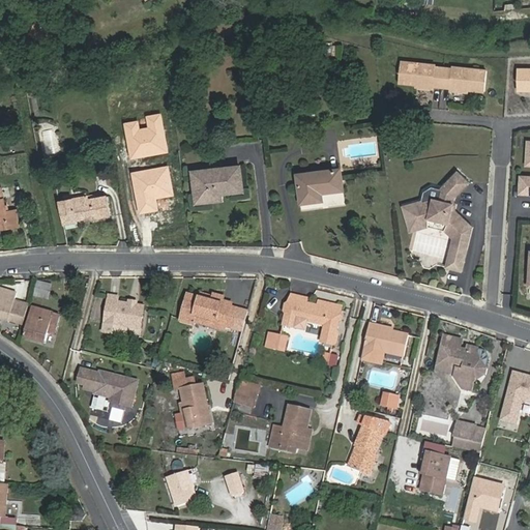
[(39,37),(50,42),(58,27),(48,22),(39,37)]
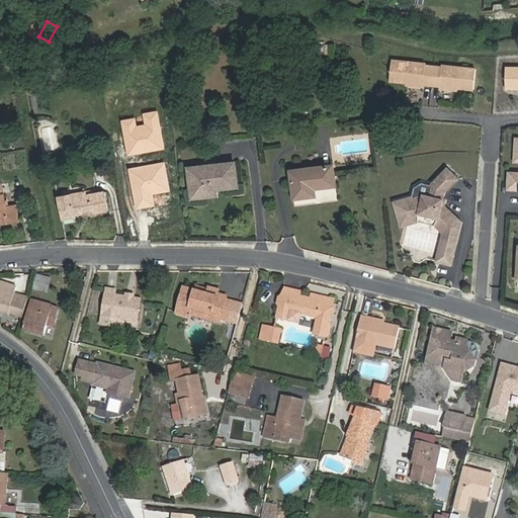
[(67,32),(57,26),(49,41),(59,48),(67,32)]
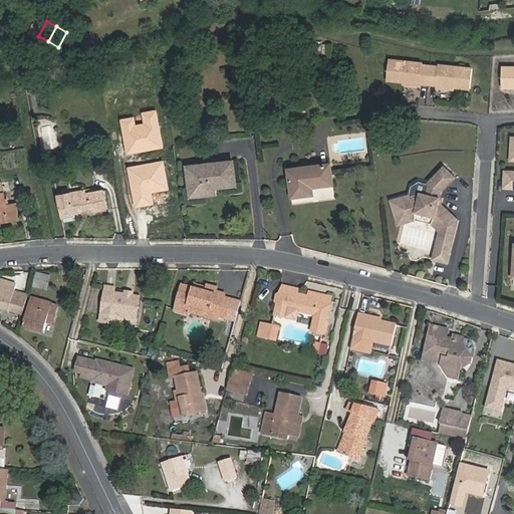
[(432,82),(433,66),(425,65),(425,64),(391,61),(389,82),(406,84),(424,85),(424,82),(432,82)]
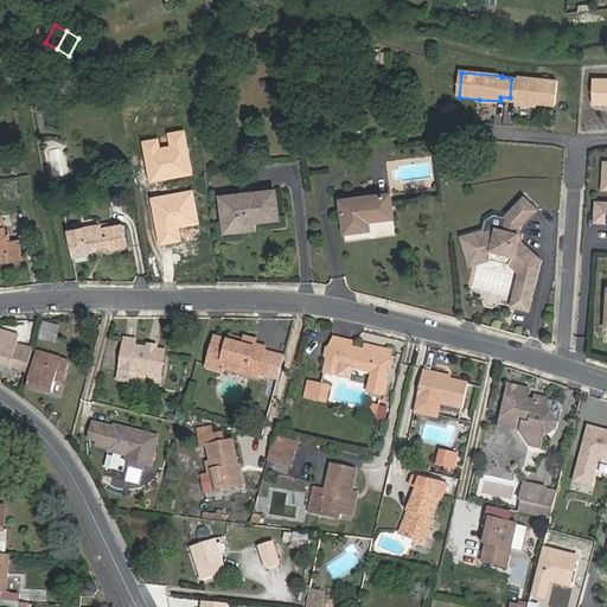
[(522,80),(511,78),(510,97),(519,98),(518,103),(541,104),(558,106),(560,81),(522,77),(522,80)]
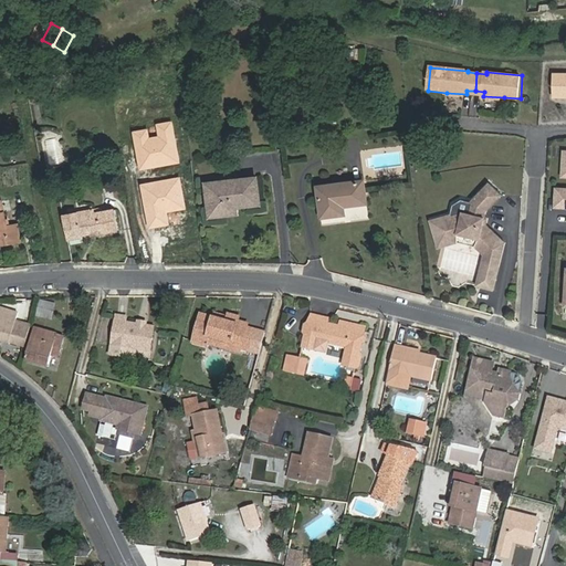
[(565,74),(554,74),(554,97),(565,96),(565,74)]
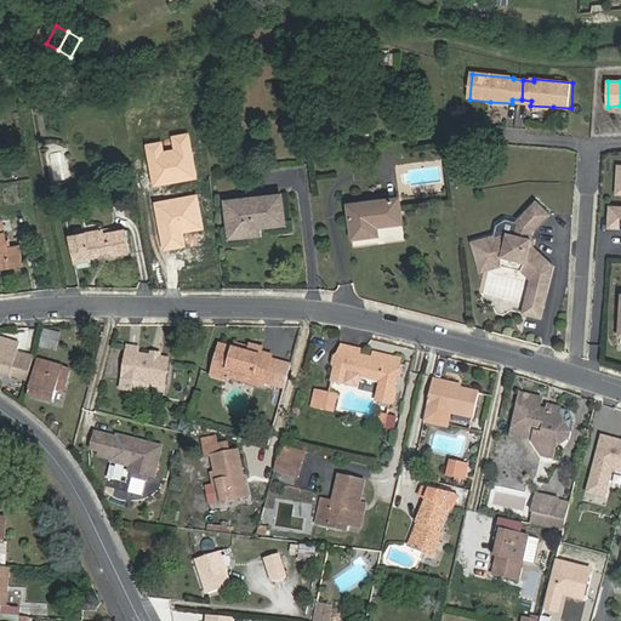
[(57,98),(45,100),(46,108),(58,107),(57,98)]
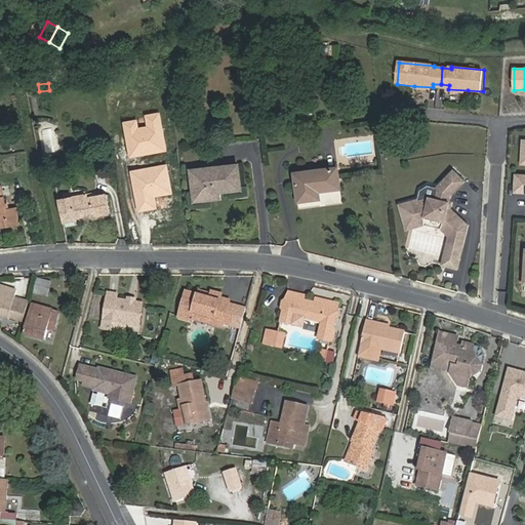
[(150,125),(138,127),(136,118),(125,120),(126,128),(130,154),(167,148),(163,123),(161,112),(148,114),(150,125)]
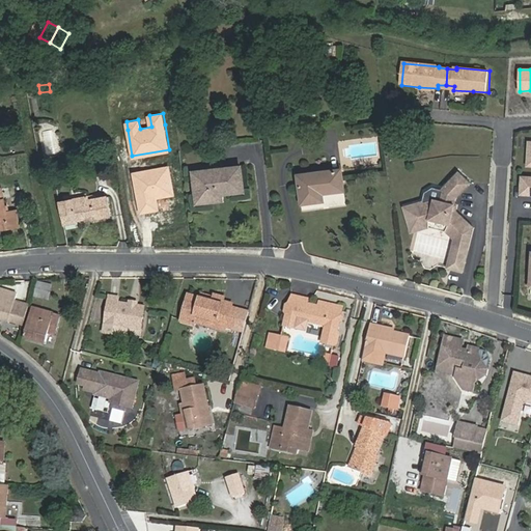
[(530,140),(528,141),(527,164),(530,164),(530,176),(521,176),(520,193),(530,193),(530,140)]
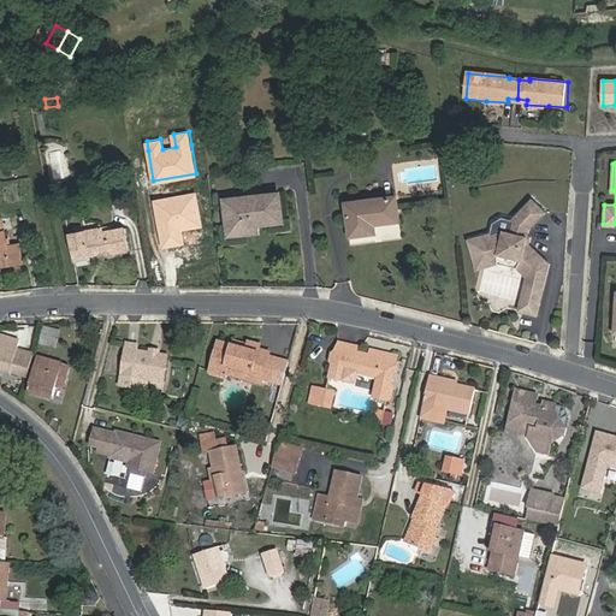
[(182,235),(181,229),(201,225),(195,191),(155,199),(160,232),(161,238),(163,246),(173,244),(172,236),(182,235)]
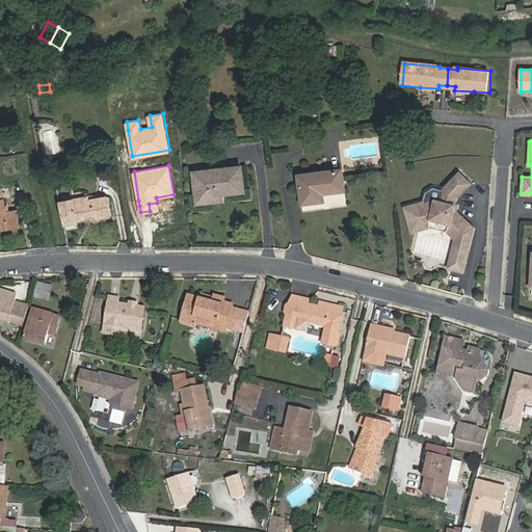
[(212,194),(212,201),(222,200),(222,192),(245,189),(242,167),(219,170),(220,173),(195,176),(197,195),(212,194)]
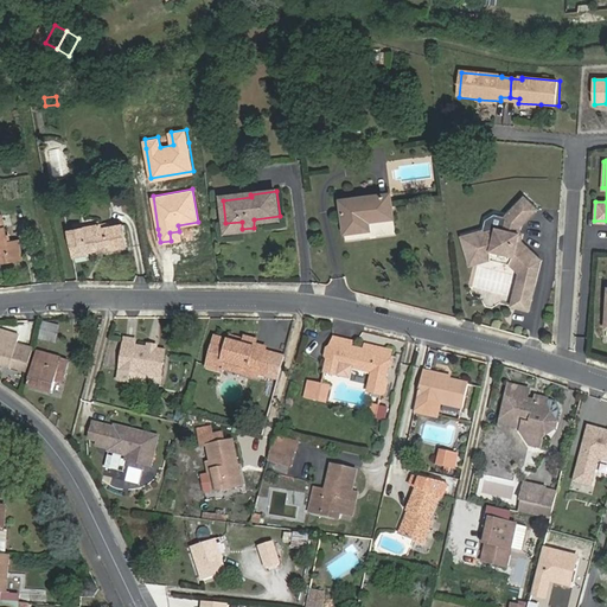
[(390,193),(339,199),(344,234),(369,230),(368,222),(393,218),(390,193)]
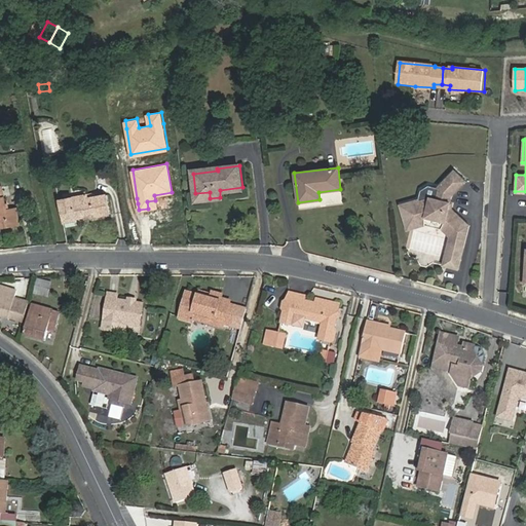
[(409,201),(414,220),(424,217),(445,222),(452,229),(453,230),(445,266),(458,269),(460,259),(459,259),(461,247),(463,248),(467,225),(466,223),(464,225),(460,221),(448,210),(449,201),(451,194),(464,180),(453,168),(437,187),(431,197),(427,196),(425,195),(409,201)]
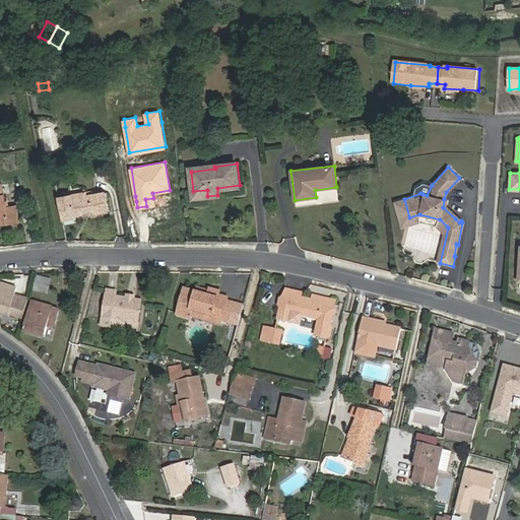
[(6,207),(2,184),(0,184),(0,223),(18,221),(16,206),(6,207)]
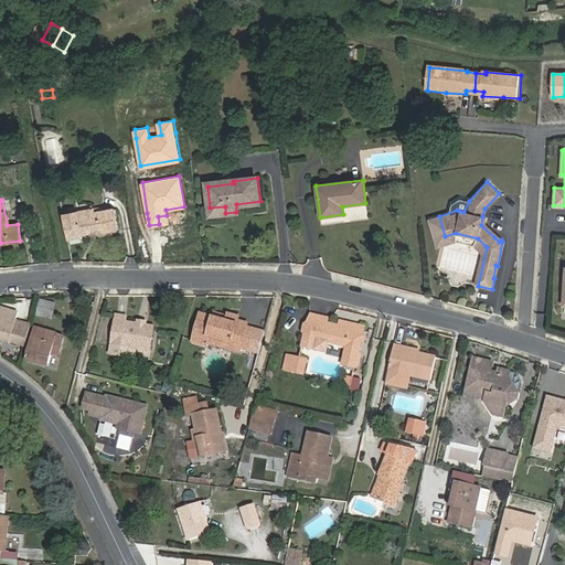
[(94,209),(63,214),(67,238),(81,236),(81,234),(92,232),(92,234),(118,230),(114,209),(94,213),(94,209)]
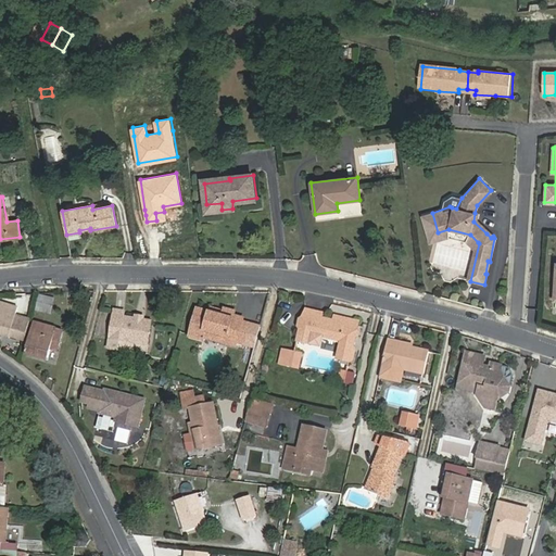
[(478,213),(475,213),(474,222),(487,234),(491,238),(493,236),(477,219),(478,213)]
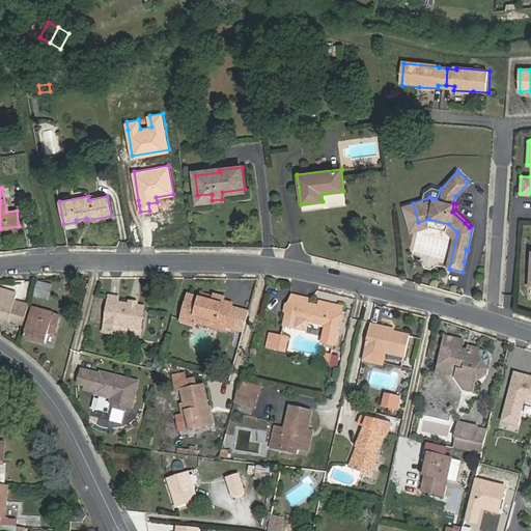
[(428,219),(418,222),(420,229),(428,227),(445,231),(453,239),(447,268),(449,269),(457,232),(456,231),(449,224),(428,219)]
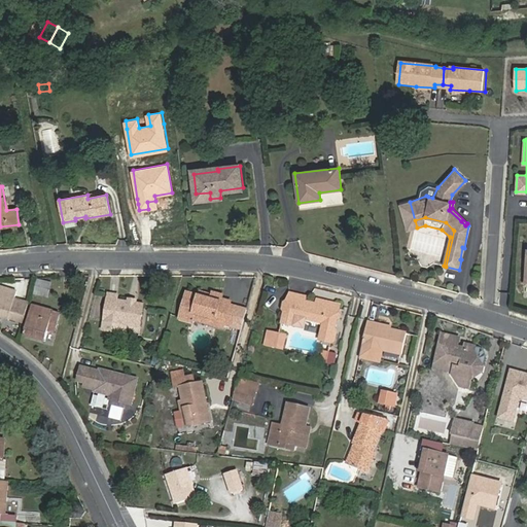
[(51,283),(36,280),(33,293),(47,297),(51,283)]
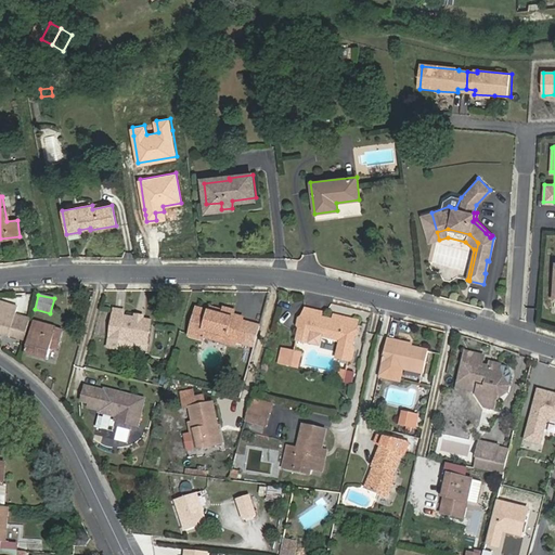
[(13,319),(17,306),(0,300),(0,334),(8,336),(10,331),(17,333),(21,322),(13,319)]
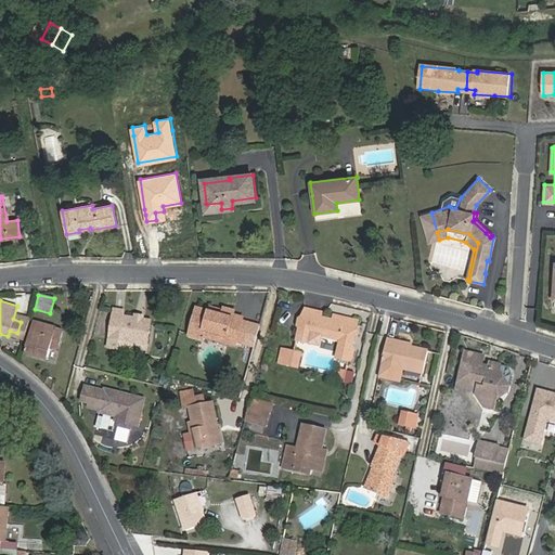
[(222,313),(210,310),(196,307),(189,335),(203,339),(204,336),(235,345),(236,341),(243,344),(249,321),(243,320),(244,317),(233,313),(234,310),(224,307),(223,309),(222,313)]
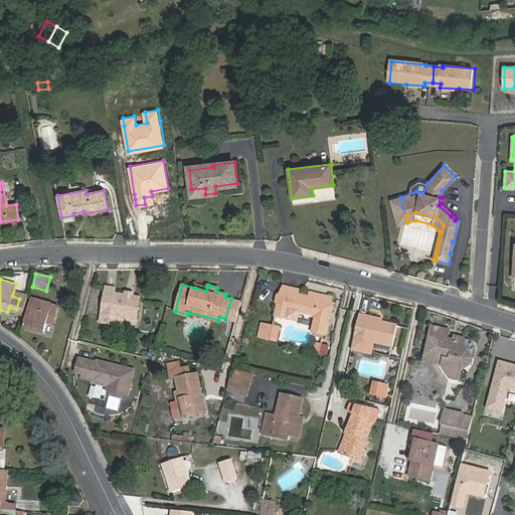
[(107,286),(102,313),(101,321),(113,323),(114,315),(121,316),(137,319),(141,297),(133,296),(132,297),(127,296),(126,295),(115,293),(116,288),(107,286)]
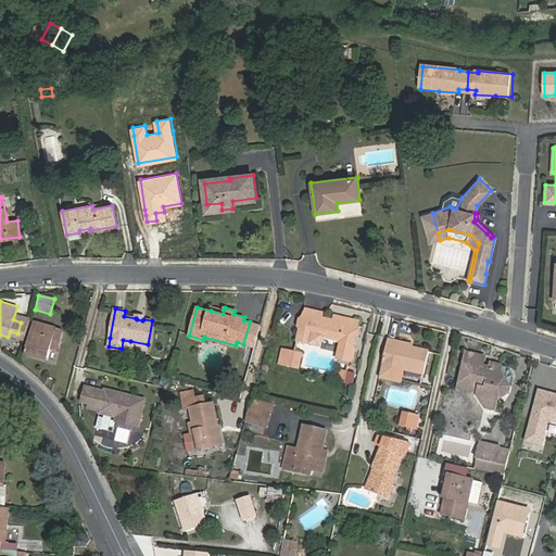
[(303,316),(300,329),(297,340),(310,343),(312,333),(321,337),(340,341),(336,358),(350,362),(359,320),(335,314),(333,319),(321,316),(307,313),(303,316)]
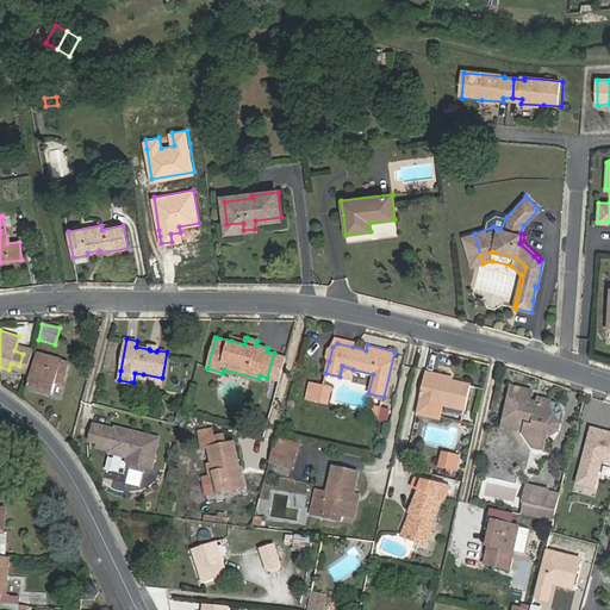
[(61,358),(38,352),(27,387),(50,394),(54,381),(63,384),(70,362),(60,360),(61,358)]
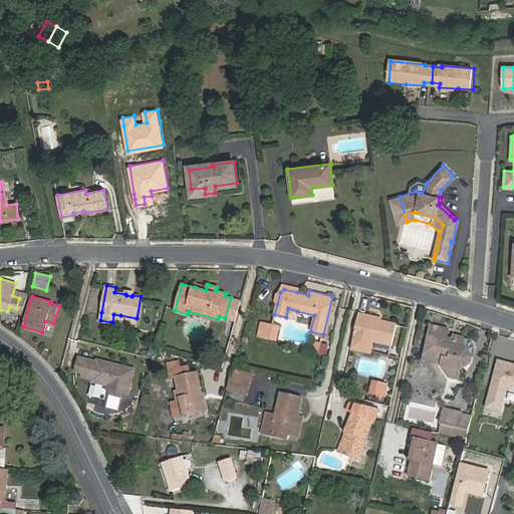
[(297,311),(288,308),(286,317),(295,319),(297,311)]
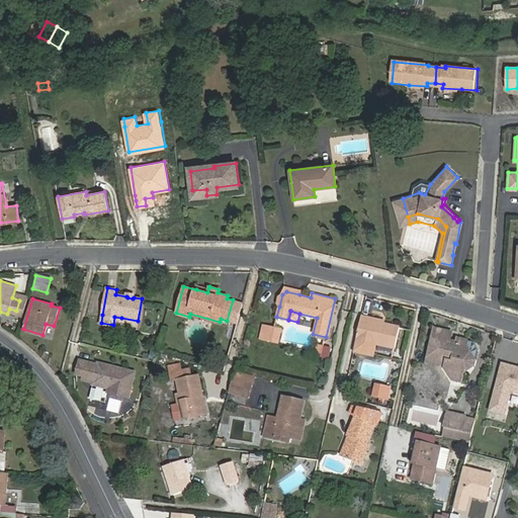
[(370,317),(361,315),(354,350),(372,354),(374,343),(394,348),(399,327),(369,320),(370,317)]
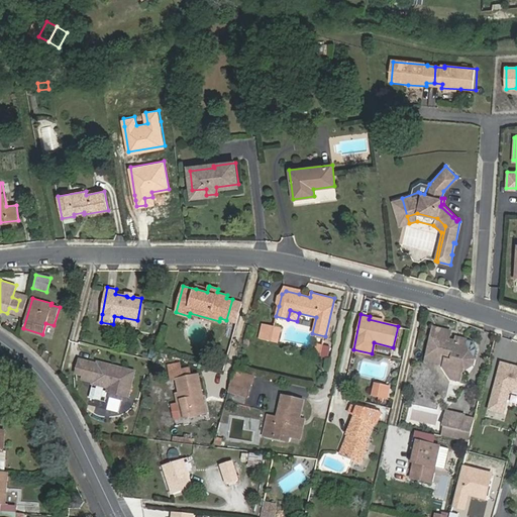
[(121,317),(114,316),(113,324),(119,325),(121,317)]
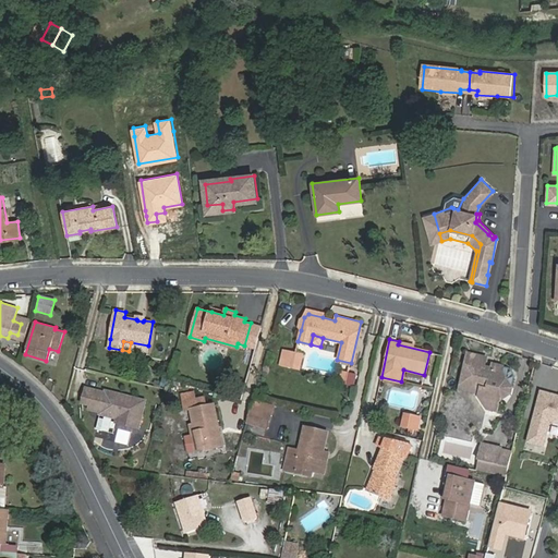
[(302,354),(283,350),(279,365),(299,370),(302,354)]
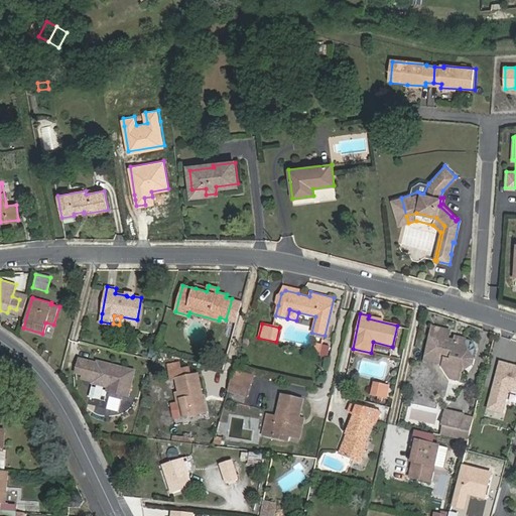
[(463,344),(458,337),(450,341),(430,336),(425,355),(444,360),(443,367),(447,374),(460,377),(461,371),(472,364),(473,360),(463,344)]
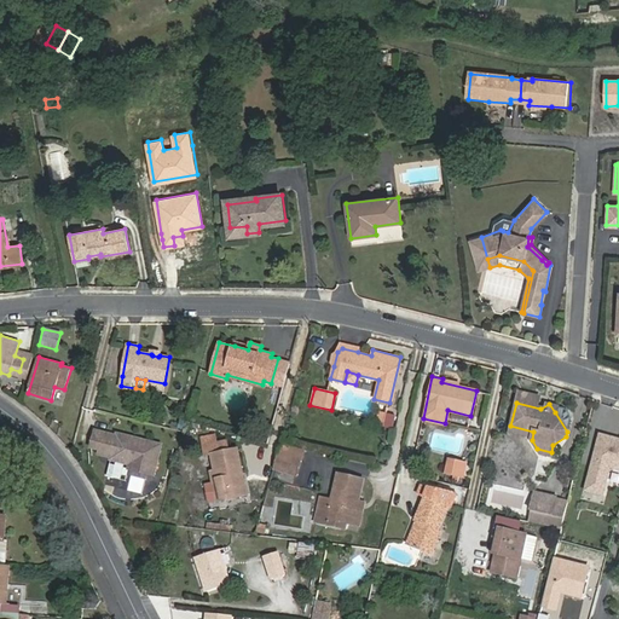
[(385,422),(387,411),(379,410),(375,421),(385,422)]
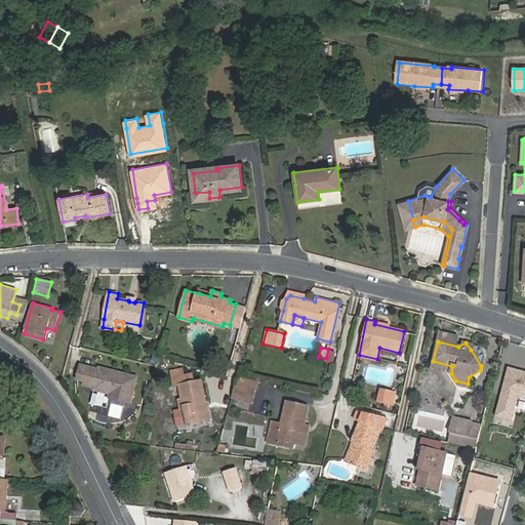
[(335,351),(328,349),(326,358),(325,361),(333,363),(335,351)]
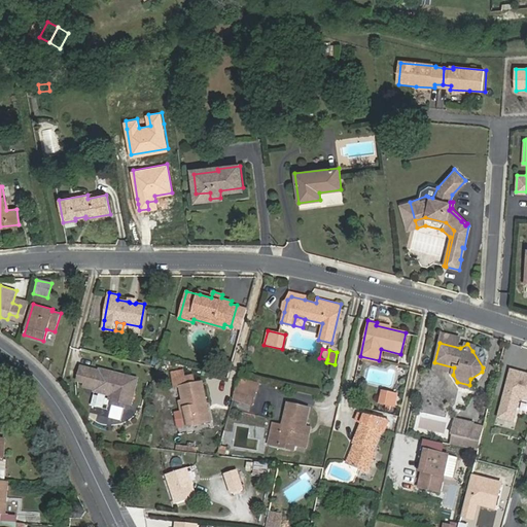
[(81,365),(78,380),(85,381),(84,385),(95,388),(95,390),(110,394),(109,398),(130,403),(137,379),(107,371),(105,373),(100,371),(81,365)]
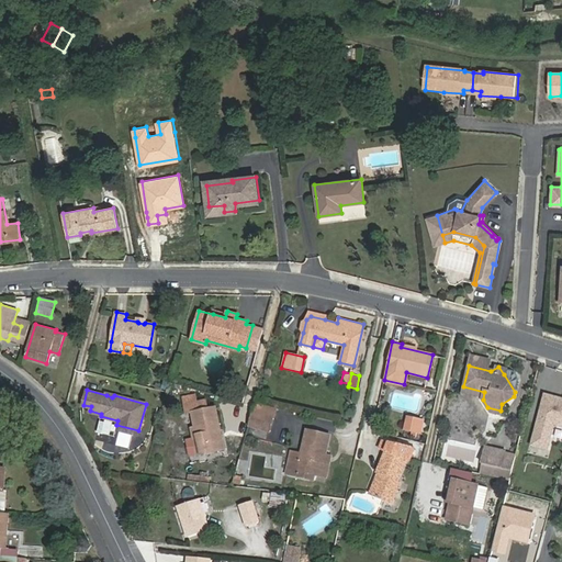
[(561,426),(561,398),(546,394),(531,446),(548,449),(554,425),(561,426)]
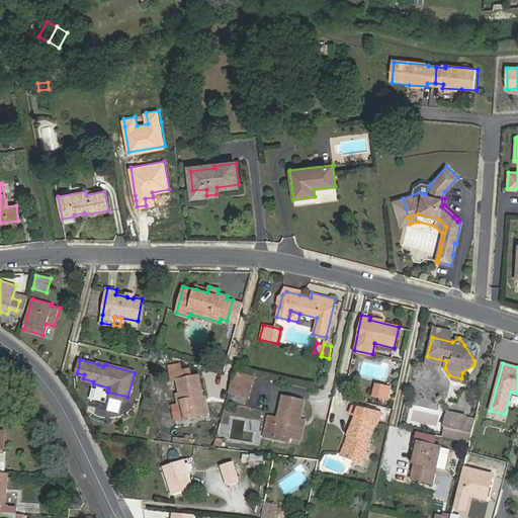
[(206,414),(199,375),(177,380),(180,394),(175,395),(180,419),(206,414)]
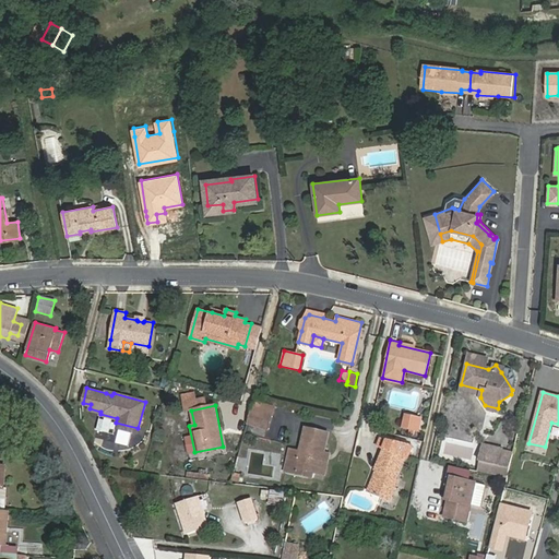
[(251,408),(247,423),(264,427),(268,413),(251,408)]
